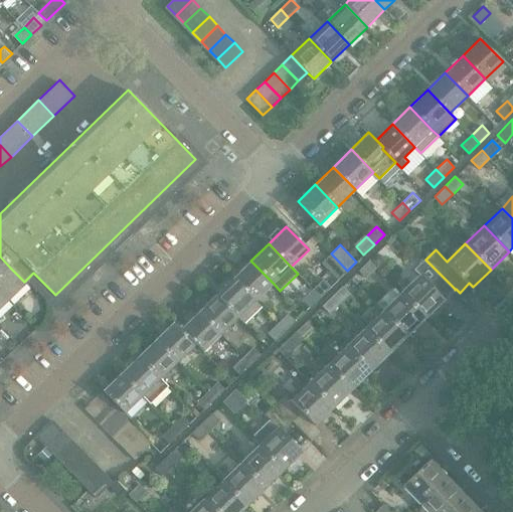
[(347,271),(331,253),(321,263),(338,280),(347,271)]
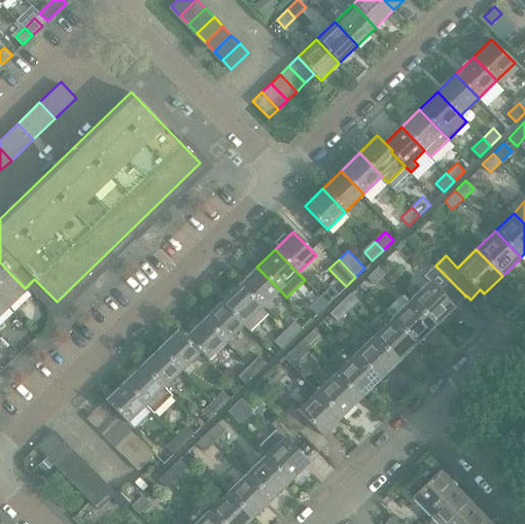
[(0,312),(9,304),(25,288),(10,274),(0,263),(0,312)]
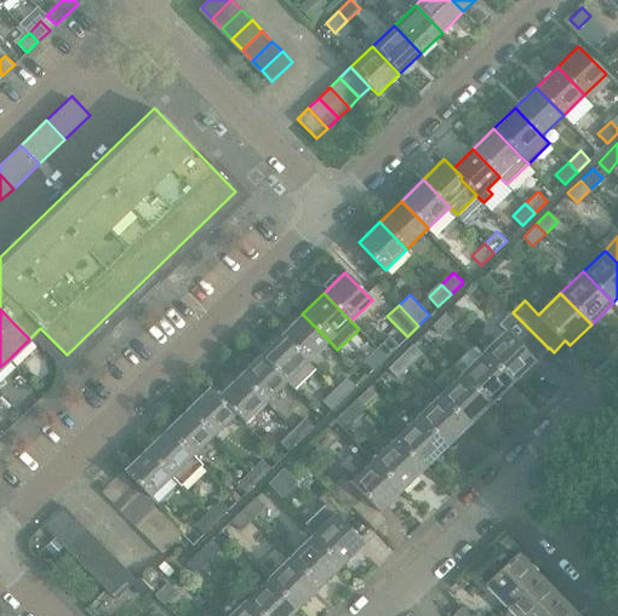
[(441,333),(455,321),(446,312),(433,324),(441,333)]
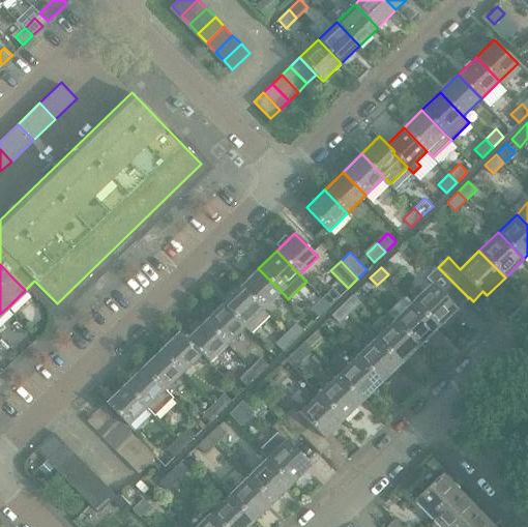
[(438,267),(428,276),(433,282),(413,300),(439,327),(460,308),(459,306),(468,297),(438,267)]
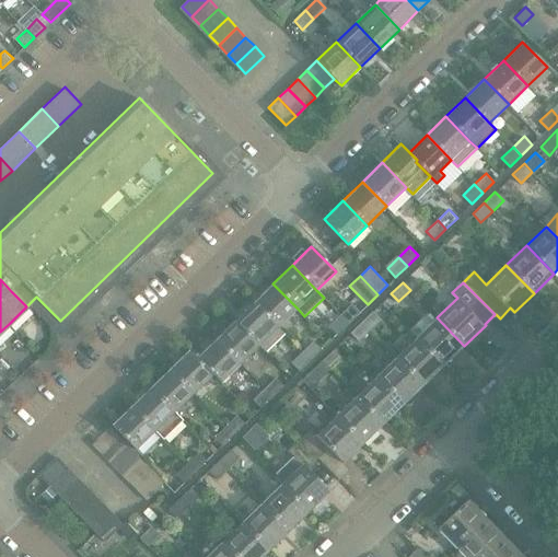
[(298,309),(272,283),(254,302),(278,327),(298,309)]
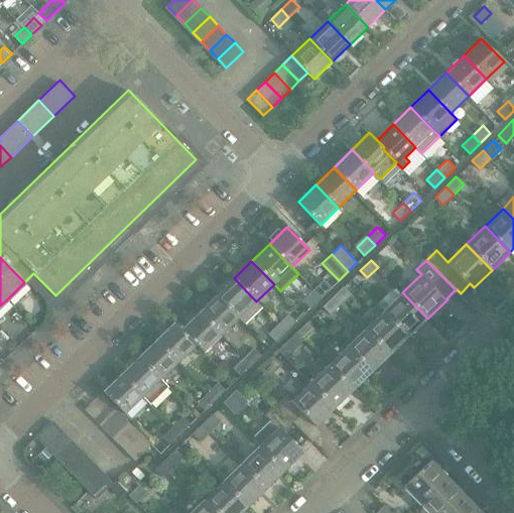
[(261,306),(256,301),(234,278),(216,295),(239,318),(244,324),(261,306)]
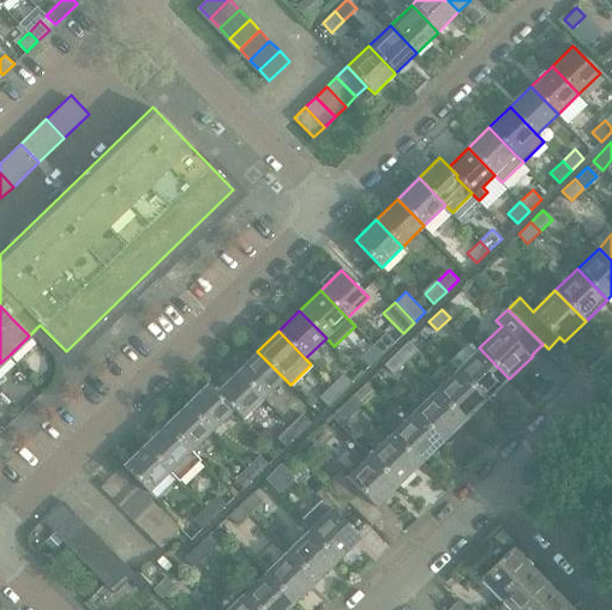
[(382,354),(394,342),(385,332),(373,344),(382,354)]
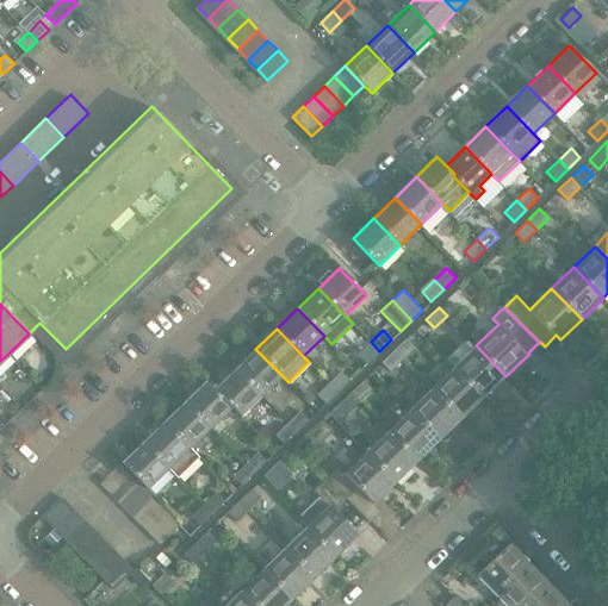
[(403,358),(416,347),(407,337),(395,349),(403,358)]
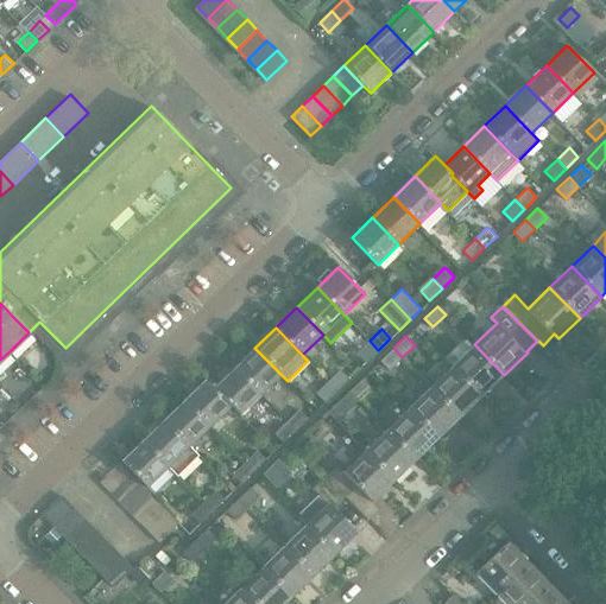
[(366,362),(378,350),(370,341),(357,353),(366,362)]
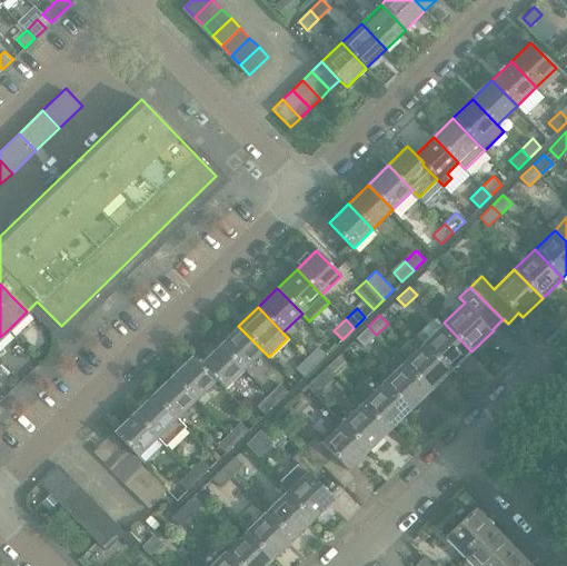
[(424,343),(451,371),(471,351),(444,323),(424,343)]
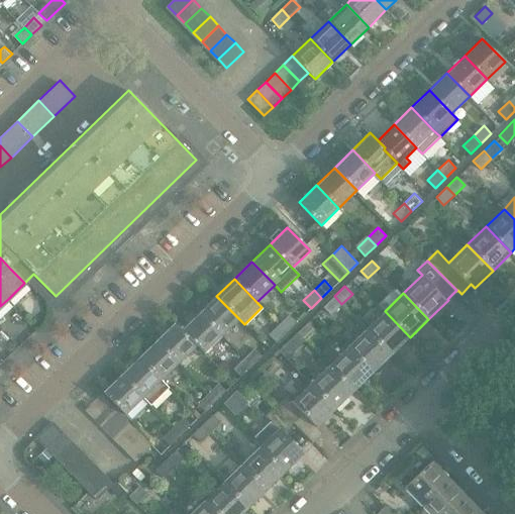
[(239,319),(216,296),(199,313),(221,336),(239,319)]
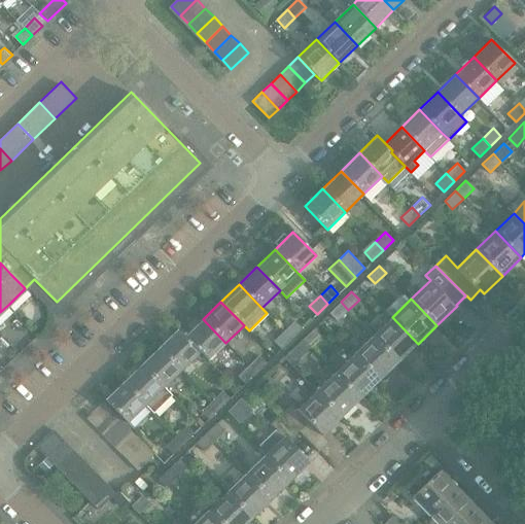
[(338,320),(348,310),(341,302),(329,312),(338,320)]
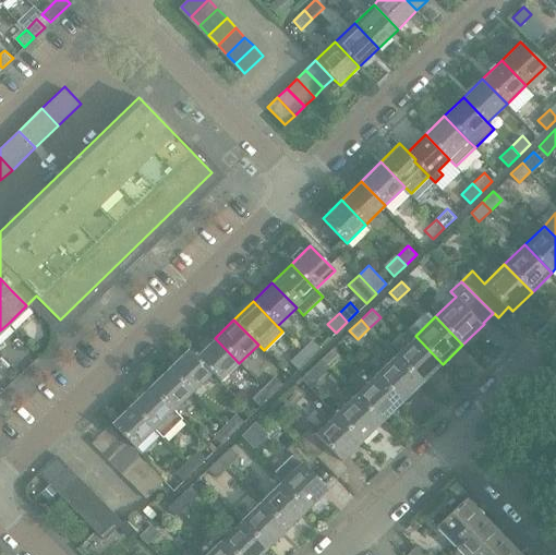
[(423,384),(443,364),(415,336),(395,356),(423,384)]
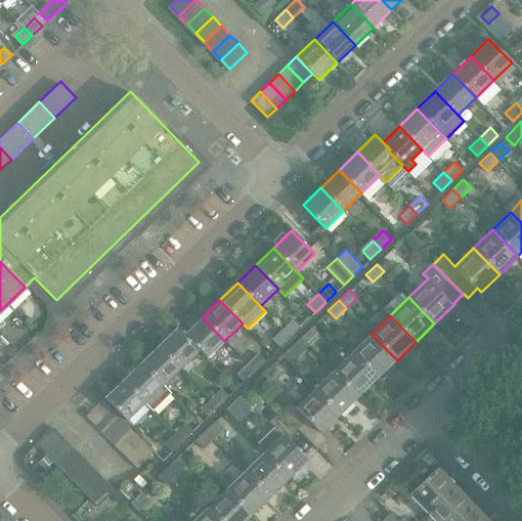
[(224,341),(202,317),(183,334),(200,351),(207,358),(224,341)]
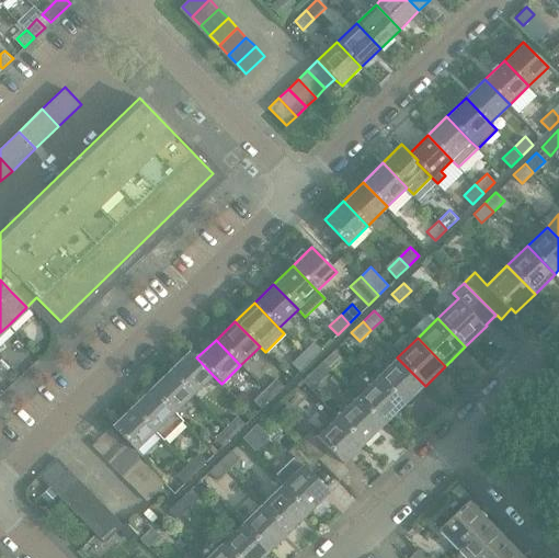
[(310,361),(322,350),(314,341),(303,352),(310,361)]
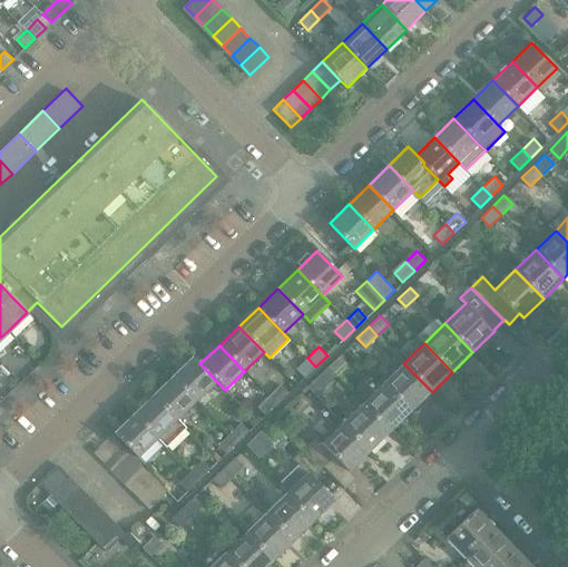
[(217,382),(199,363),(193,355),(173,374),(197,401),(217,382)]
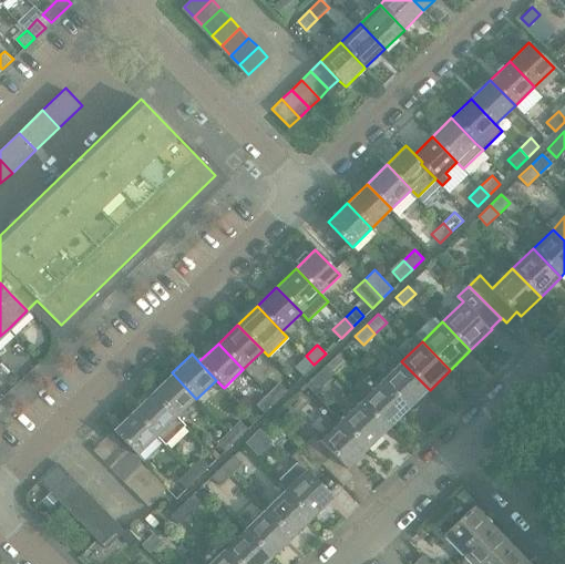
[(334,373),(346,362),(337,354),(326,365),(334,373)]
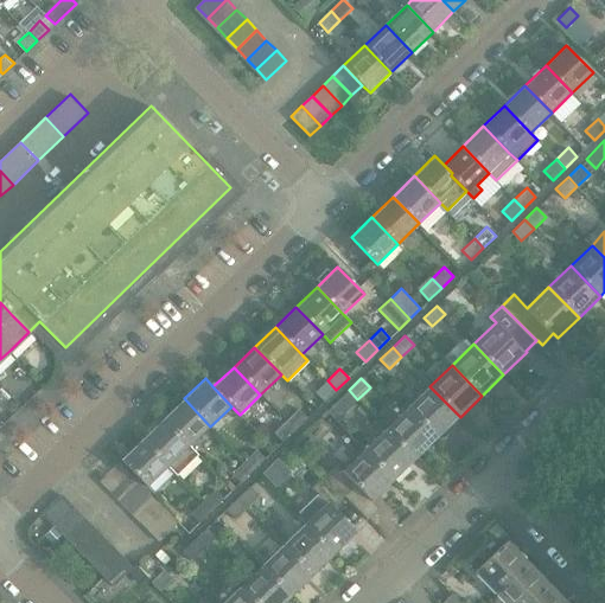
[(324,402),(336,390),(328,380),(314,392),(324,402)]
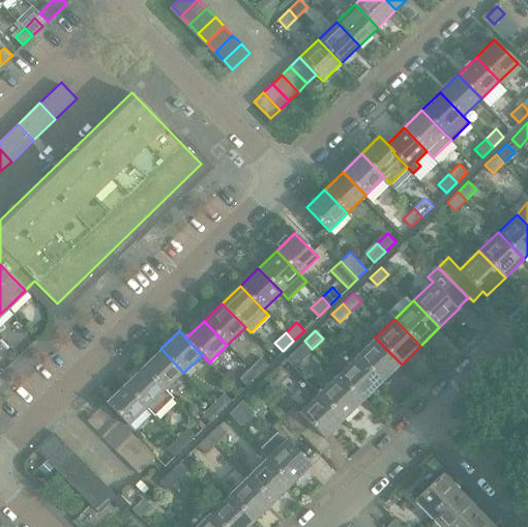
[(382,383),(402,364),(375,338),(356,356),(382,383)]
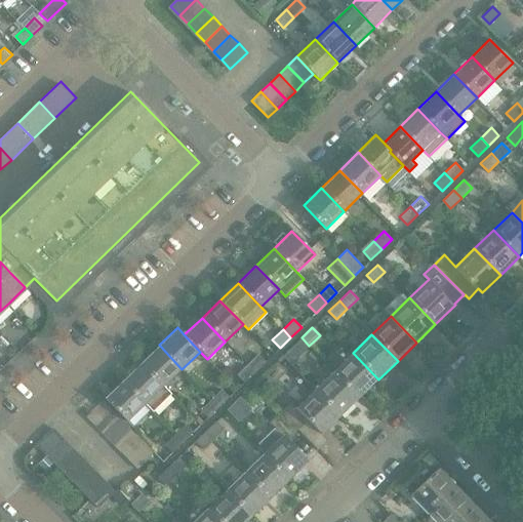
[(298,356),(309,346),(302,337),(284,355),(292,363),(298,356)]
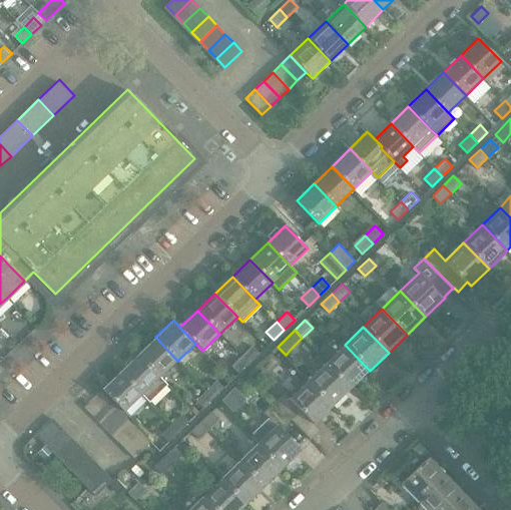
[(177,361),(155,337),(137,354),(160,378),(177,361)]
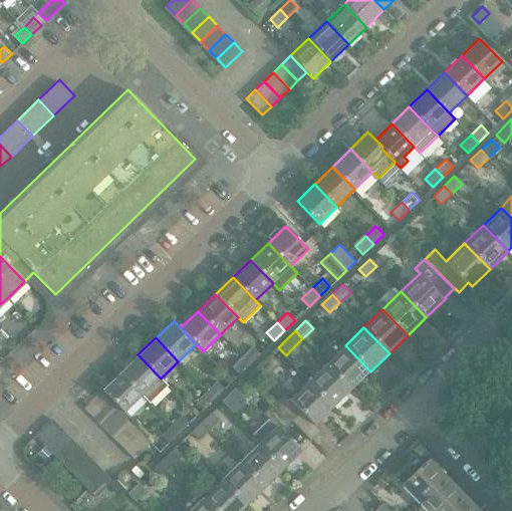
[(352,389),(370,371),(345,345),(327,363),(352,389)]
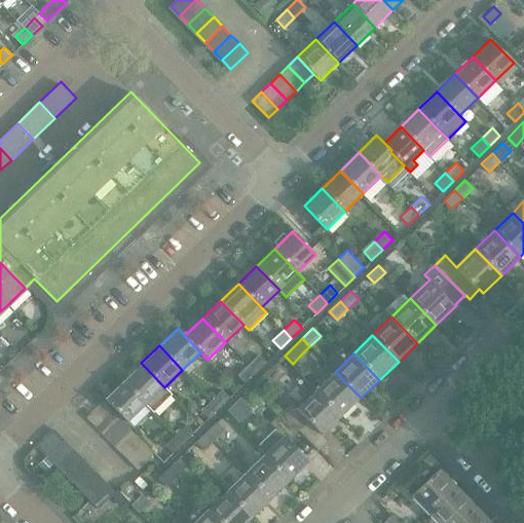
[(255,373),(266,363),(258,355),(248,365),(255,373)]
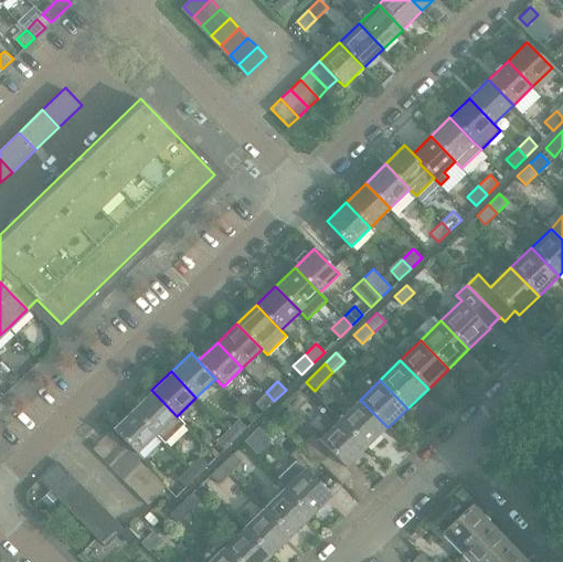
[(184,424),(177,416),(151,390),(131,409),(157,435),(165,443),(184,424)]
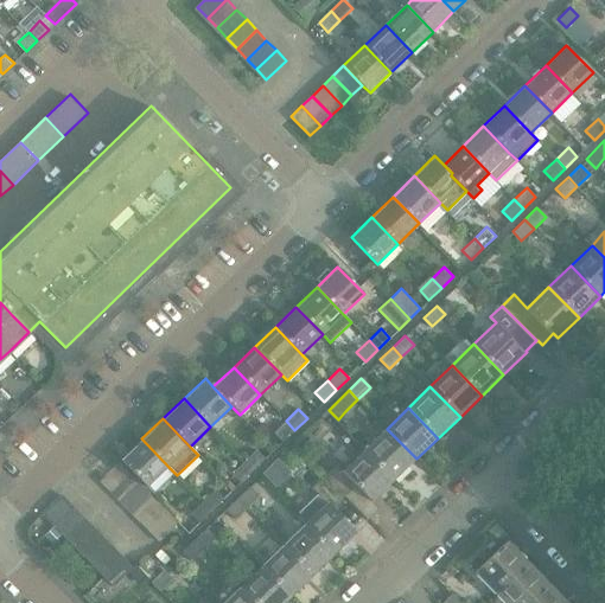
[(282,442),(294,430),(286,421),(273,432),(282,442)]
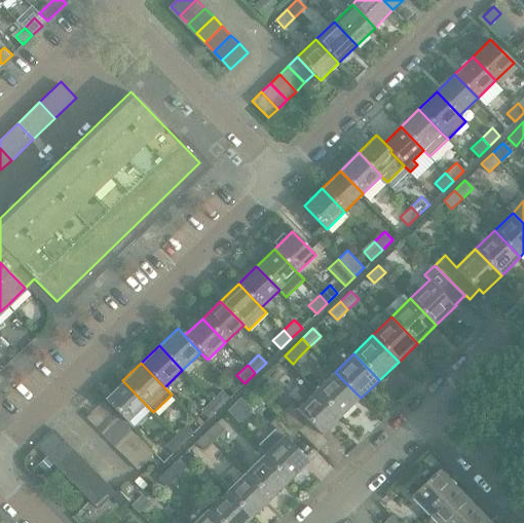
[(315,390),(342,416),(361,398),(335,372),(315,390)]
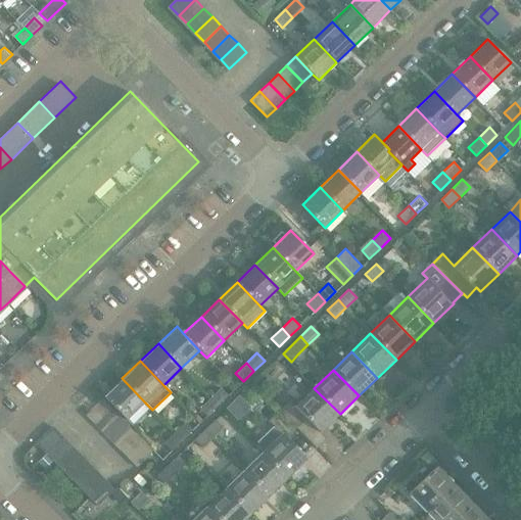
[(145,403),(122,378),(104,396),(127,420),(145,403)]
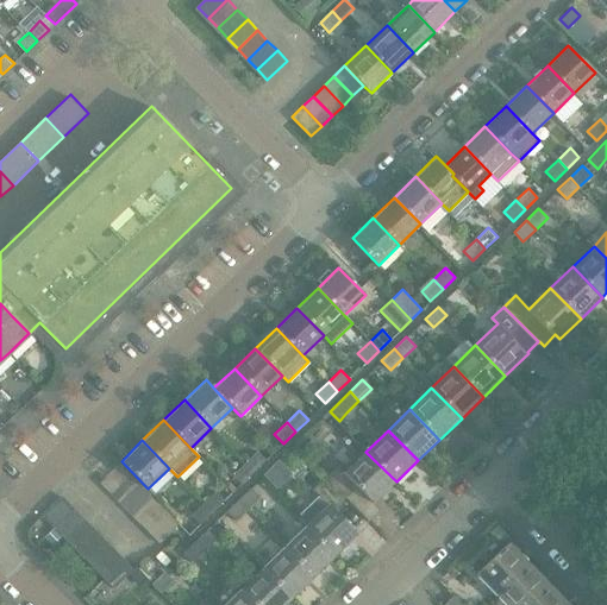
[(396,481),(365,452),(360,445),(351,453),(357,460),(344,472),(338,467),(327,478),(346,498),(357,486),(374,503),(396,481)]
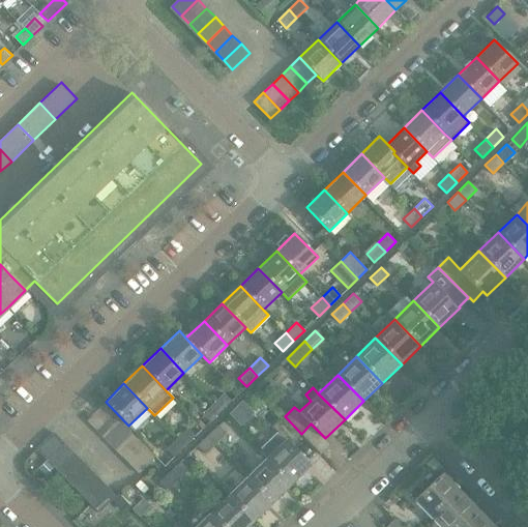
[(221,411),(232,401),(224,392),(212,403),(221,411)]
